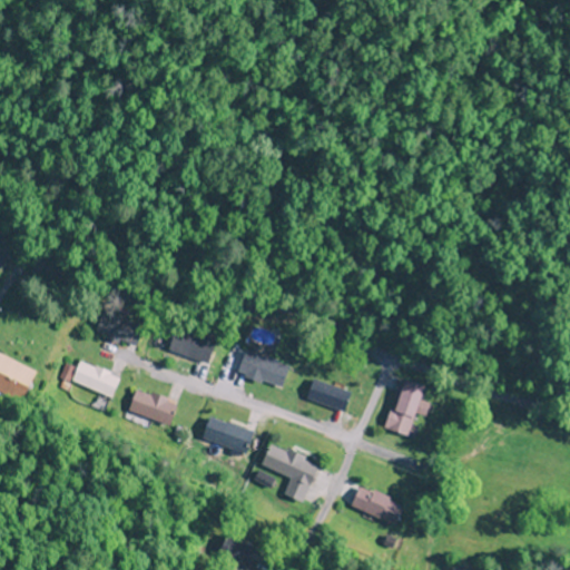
[(281,391),(288,367),(244,353),(236,376),(281,391)]
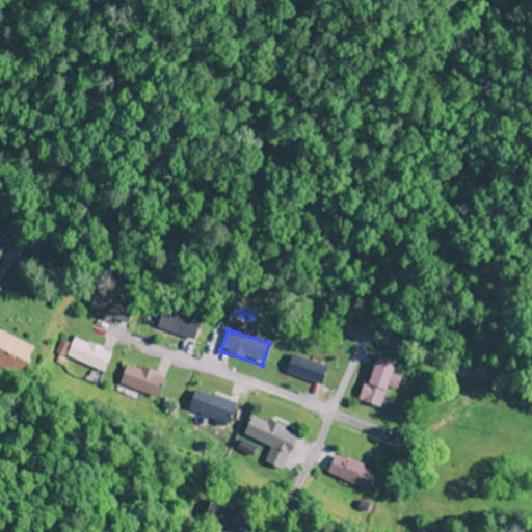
[(0,331),(0,367),(21,375),(33,346),(0,331)]
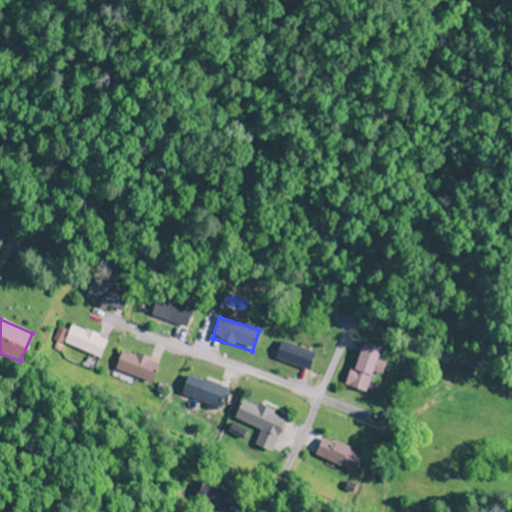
[(107,340),(72,325),(64,343),(98,359),(107,340)]
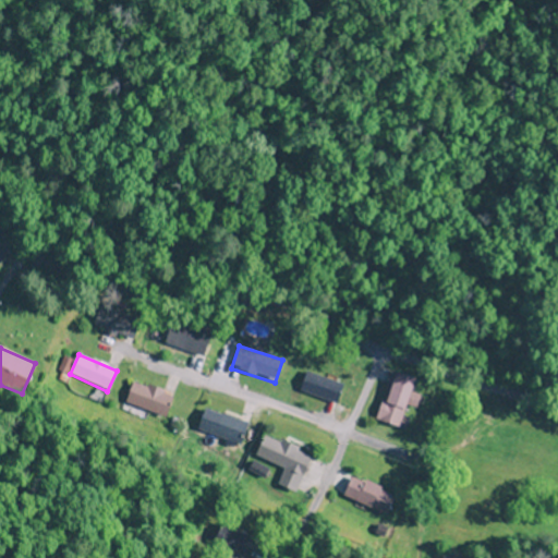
[(342,384),(305,373),(299,393),(336,405),(342,384)]
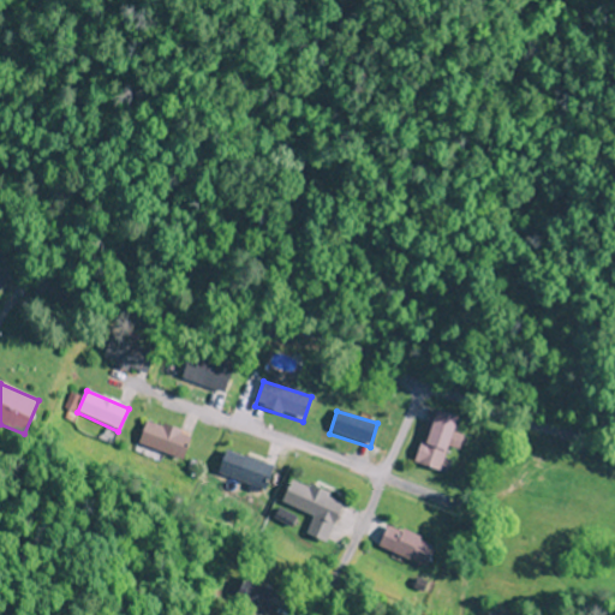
[(457,418),(433,411),(416,465),(440,473),(457,418)]
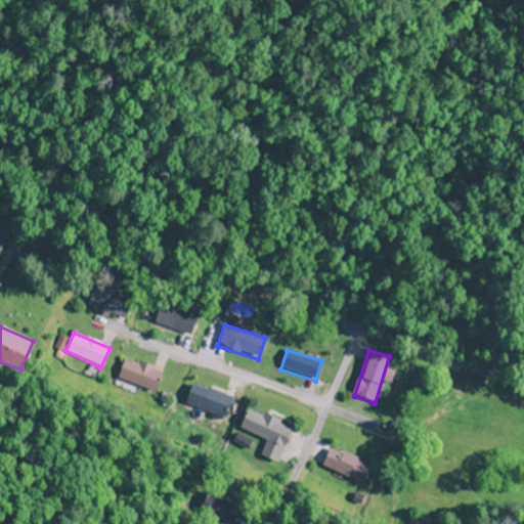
[(155,397),(163,369),(124,359),(117,387),(155,397)]
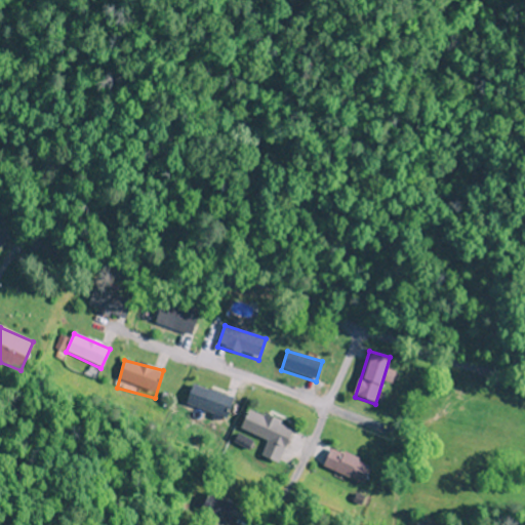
[(187,405),(219,420),(229,400),(196,385),(187,405)]
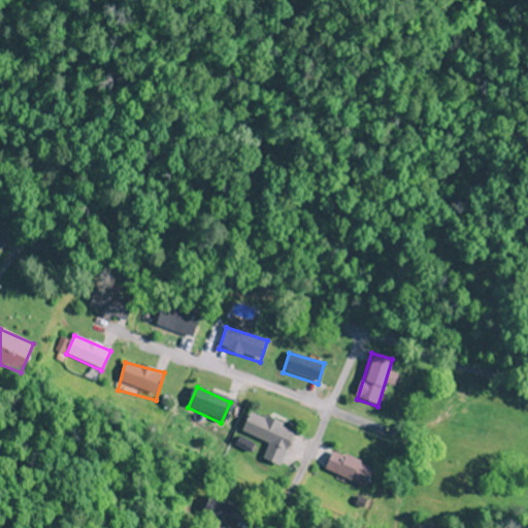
[(270,448),(283,429),(255,410),(243,429),(270,448)]
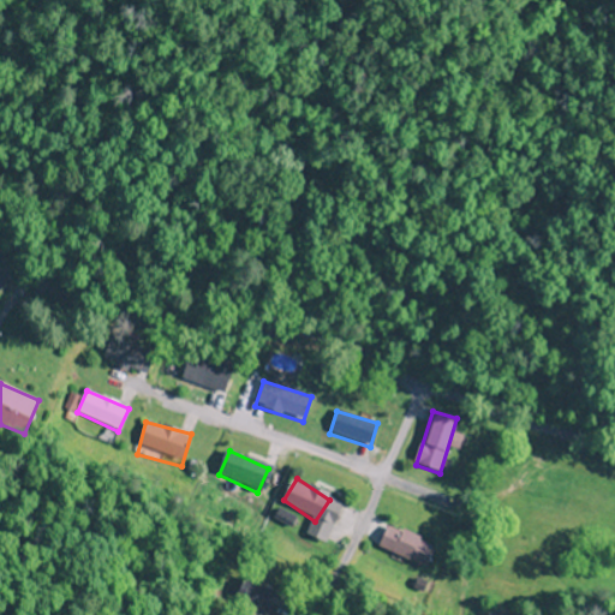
[(427,569),(437,547),(386,525),(376,548),(427,569)]
